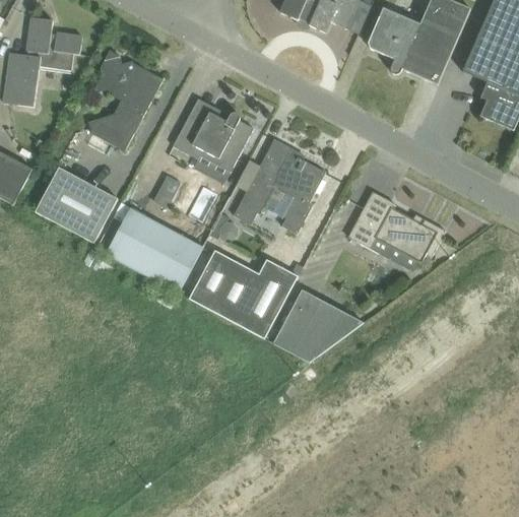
[(279,0),(276,7),(281,9),(280,11),(324,30),(329,20),(346,27),(358,0),(279,0)]
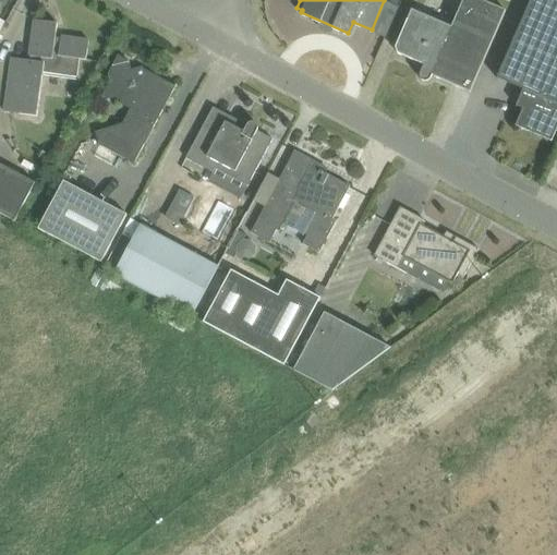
[(423,62),(420,70),(419,71),(419,72),(419,73),(419,74),(420,75),(420,76),(421,76),(422,77),(423,77),(424,77),(426,77),(427,77),(428,76),(430,75),(431,72),(469,89),(505,7),(488,0),(460,0),(450,24),(411,7),(395,45),(397,50),(423,62)]
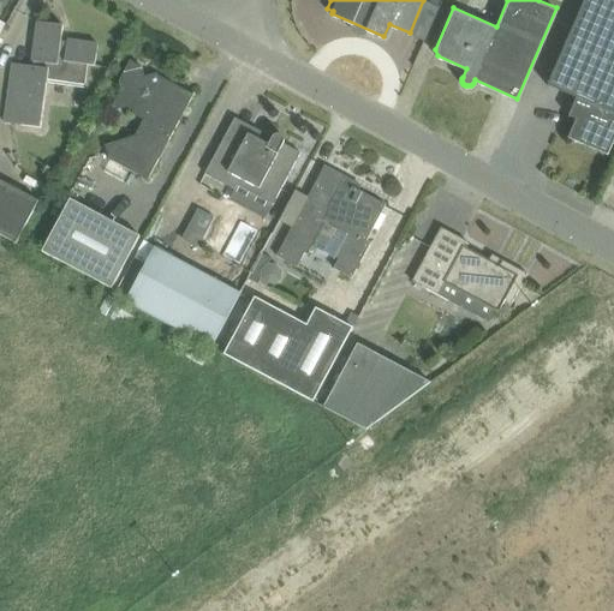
[(613,135),(613,0),(583,0),(547,83),(576,95),(571,107),(578,109),(567,135),(607,153),(613,135)]
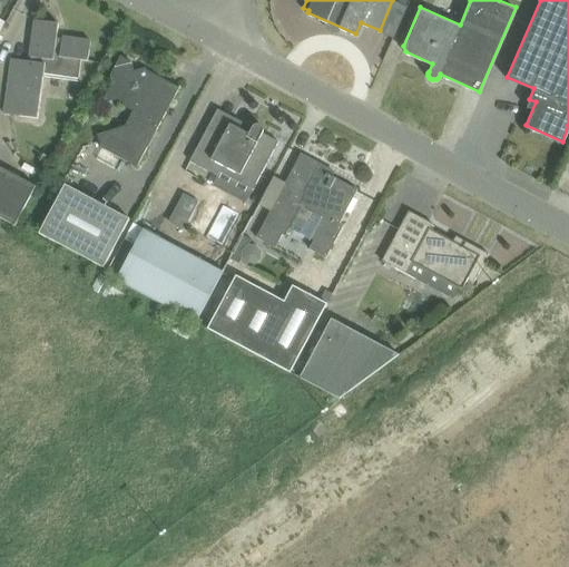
[(11,56),(5,111),(37,116),(41,85),(43,71),(76,76),(78,59),(87,60),(89,38),(61,33),(61,38),(56,38),(58,20),(33,17),(31,39),(28,58),(11,56)]
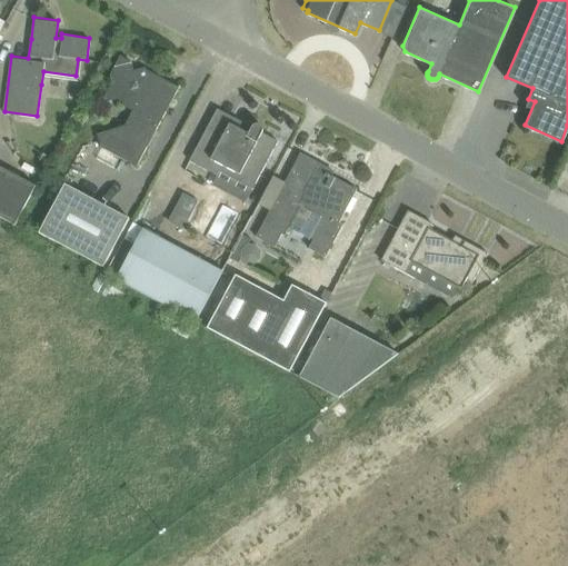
[(111,78),(99,101),(117,96),(123,100),(122,102),(131,107),(123,122),(97,132),(100,145),(136,164),(179,82),(178,82),(177,85),(152,71),(147,72),(145,65),(137,67),(138,69),(135,70),(130,59),(120,53),(109,72),(111,78)]
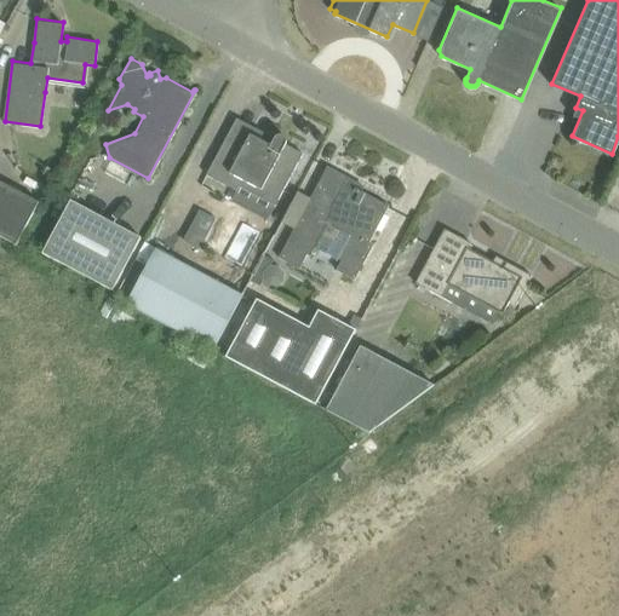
[(302,150),(285,142),(286,139),(286,138),(286,137),(285,137),(285,134),(284,133),(281,132),(280,132),(279,132),(278,132),(276,133),(275,133),(274,136),(273,137),(270,142),(233,122),(205,173),(235,189),(238,185),(274,205),(291,172),(302,150)]
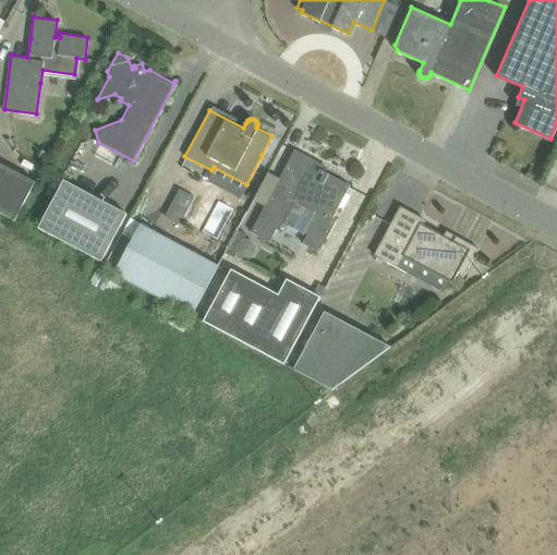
[(293,147),(283,167),(250,230),(268,240),(275,227),(278,229),(294,200),(314,210),(303,231),(306,233),(302,241),(318,250),(335,219),(331,217),(338,204),(342,206),(349,193),(346,191),(349,183),(312,163),(314,158),(293,147)]
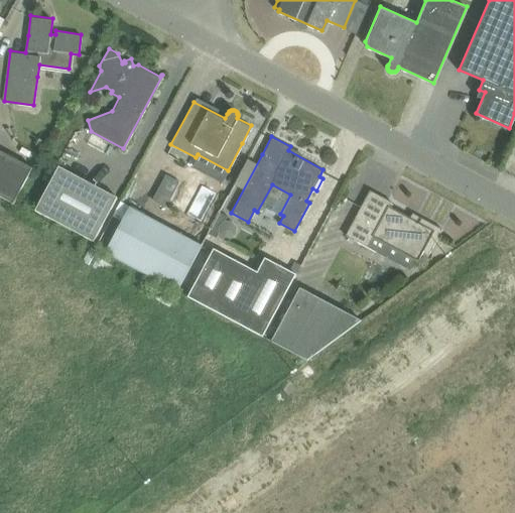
[(0,196),(12,202),(31,166),(0,149),(0,196)]
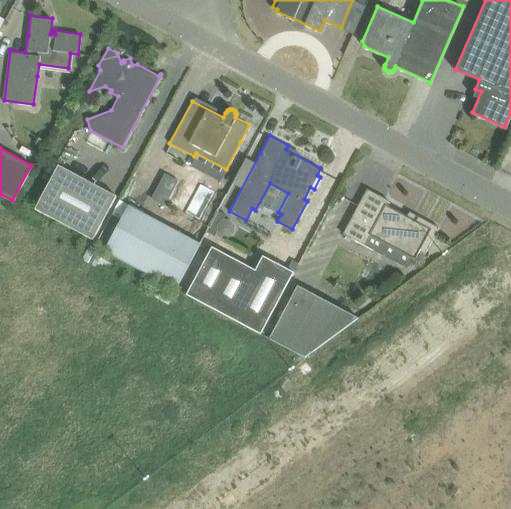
[(92,238),(115,194),(57,163),(34,207),(92,238)]
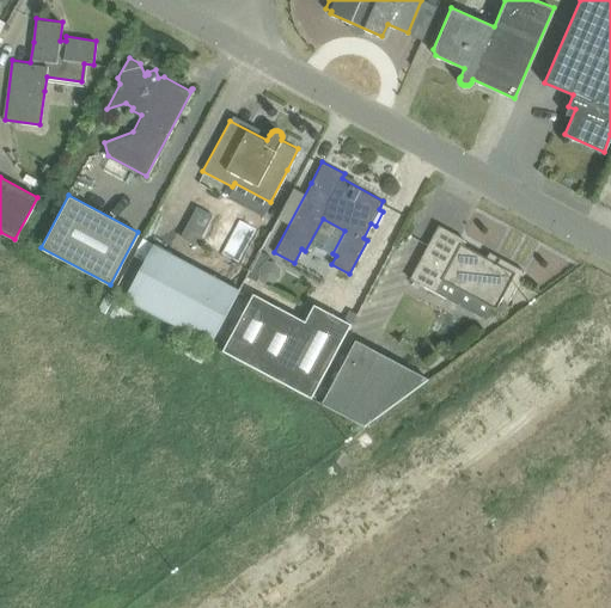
[(487,318),(493,306),(496,307),(502,295),(508,299),(524,269),(502,258),(500,257),(499,258),(498,262),(462,243),(464,237),(438,223),(409,277),(487,318)]
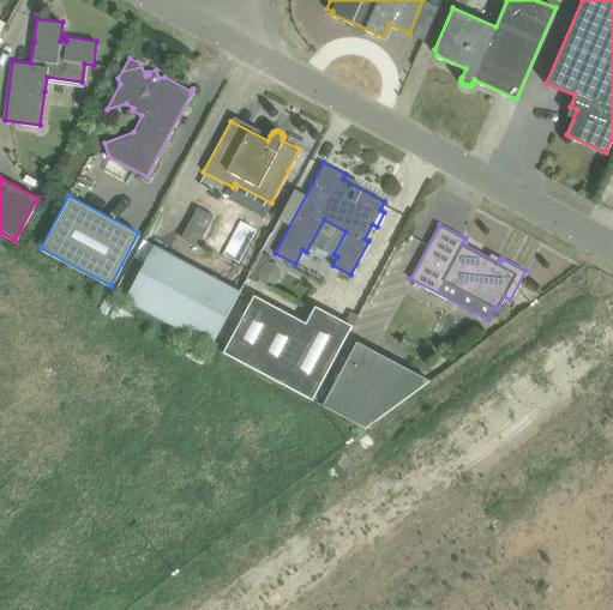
[(210,345),(239,290),(154,243),(124,299),(210,345)]
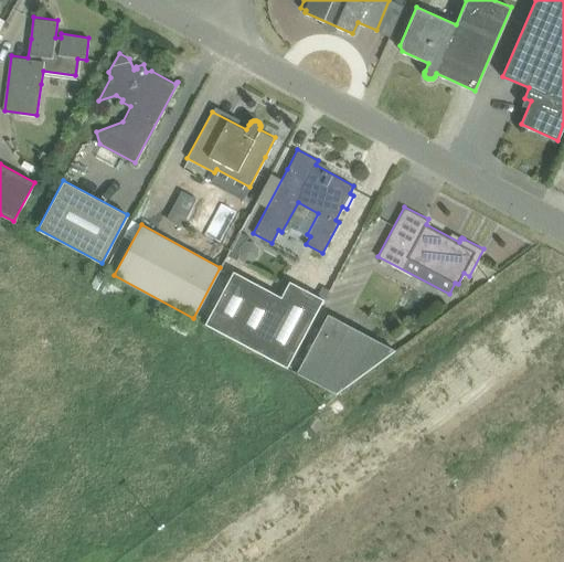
[(242,231),(229,255),(236,258),(248,235),(242,231)]
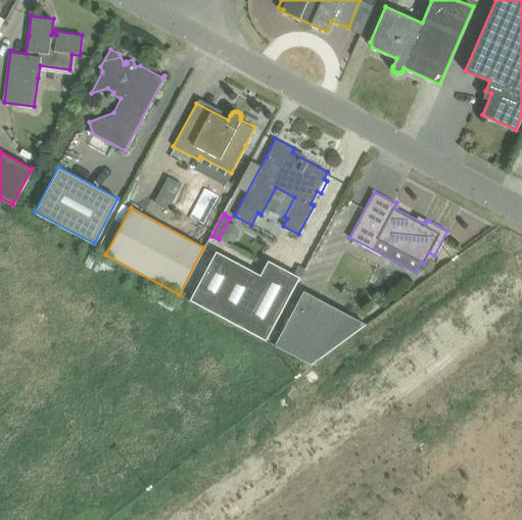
[(265,340),(298,277),(268,260),(259,275),(216,250),(189,299),(265,340)]
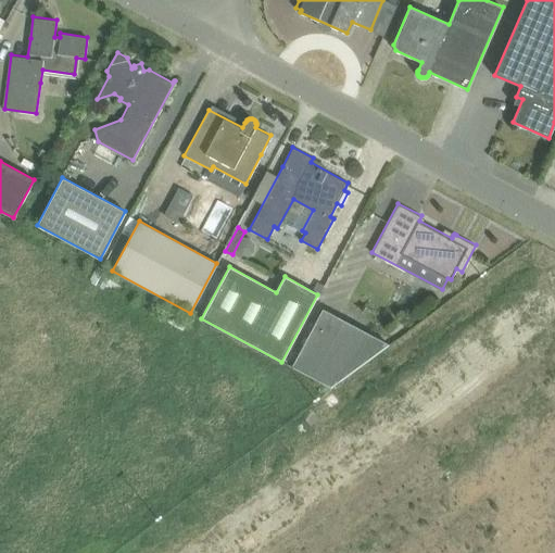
[(330,386),(388,343),(323,309),(292,365),(330,386)]
